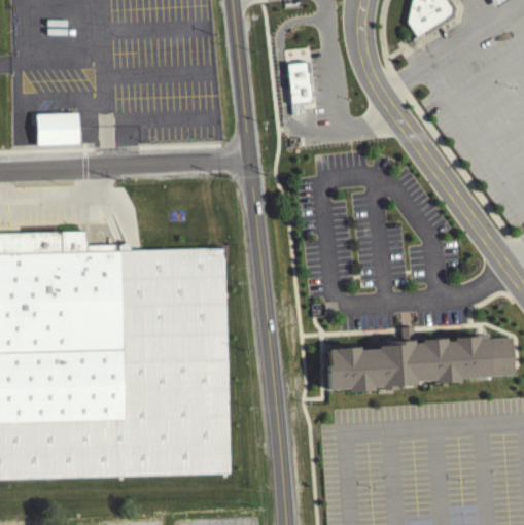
[(418,0),(402,10),(420,42),(457,21),(444,0),(418,0)]
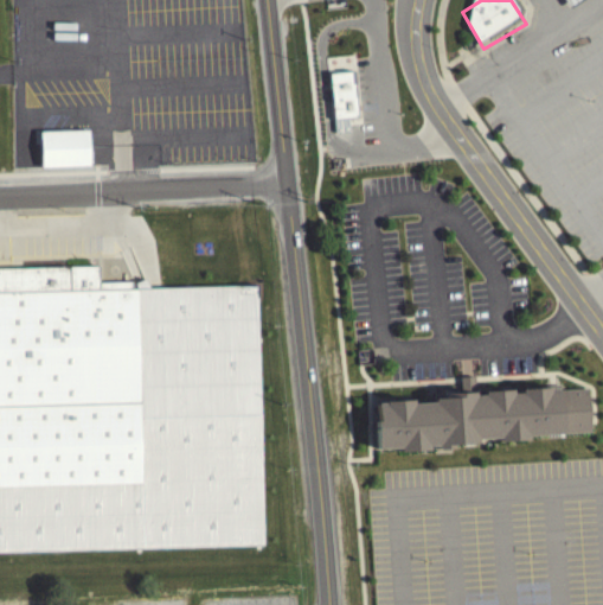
[(559,0),(569,14),(592,0),(559,0)]
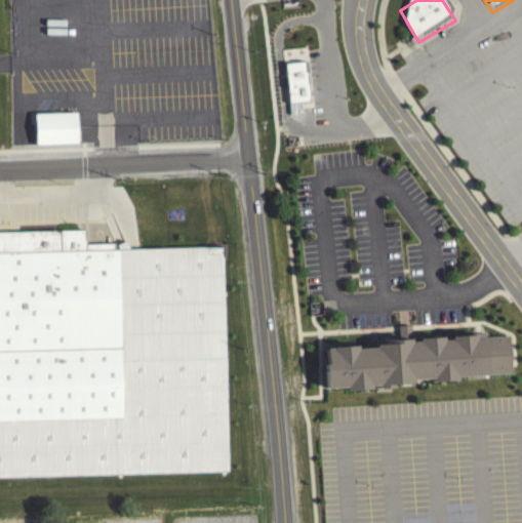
[(287,63),(291,103),(312,101),(308,61),(287,63)]
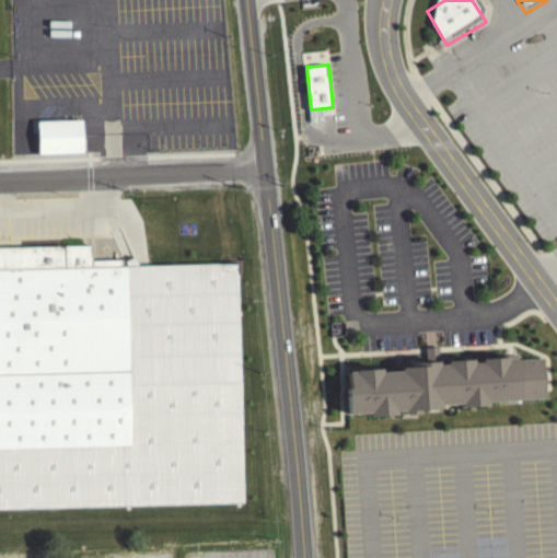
[(39,161),(83,160),(83,127),(38,128),(39,161)]
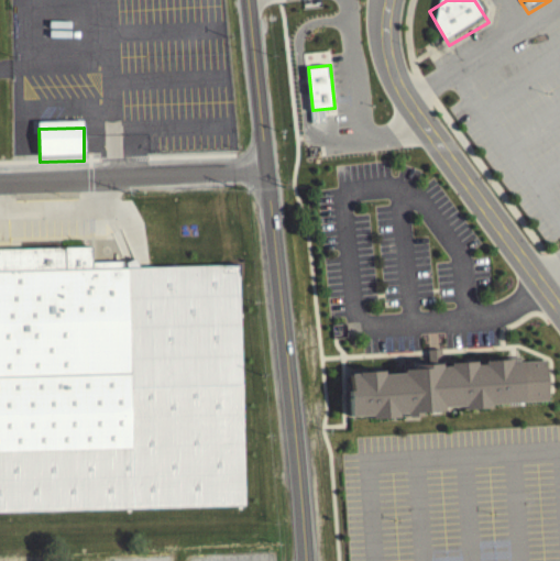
[(129,268),(134,448),(0,451),(0,249),(94,248),(94,263),(124,262),(124,268),(129,268)]
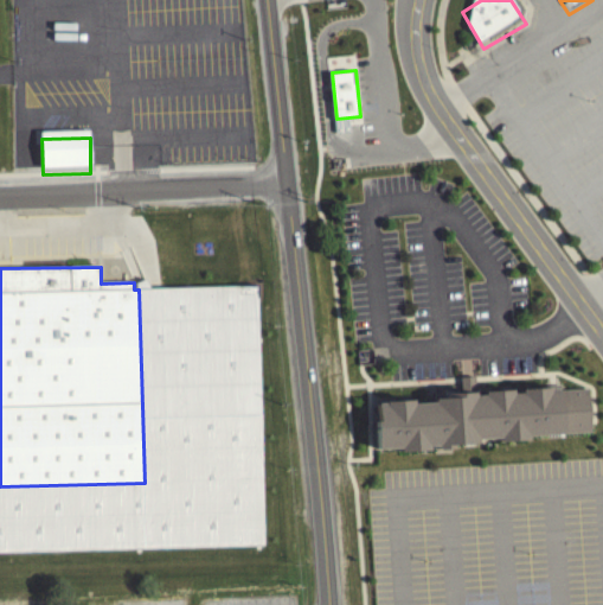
[(594,432),(380,450),(378,421),(383,421),(382,406),(590,389),(592,424),(594,432)]
